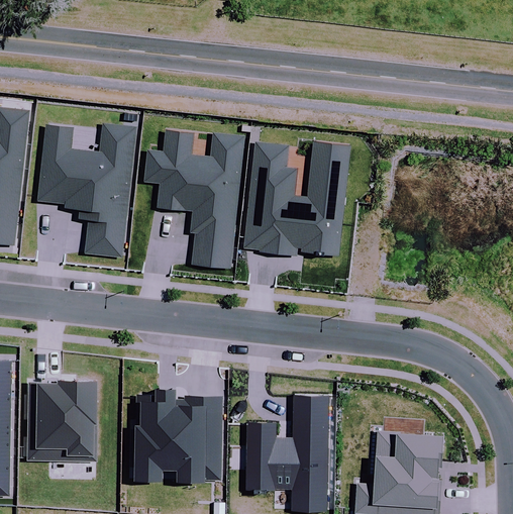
[(0,243),(15,245),(27,114),(0,110),(0,243)]
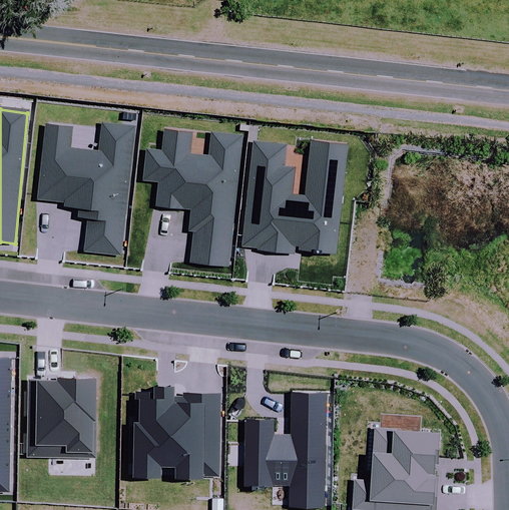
[(72,129),(44,125),(36,200),(65,203),(64,206),(79,207),(78,217),(86,218),(83,251),(121,257),(132,128),(99,124),(97,150),(71,147),(72,129)]
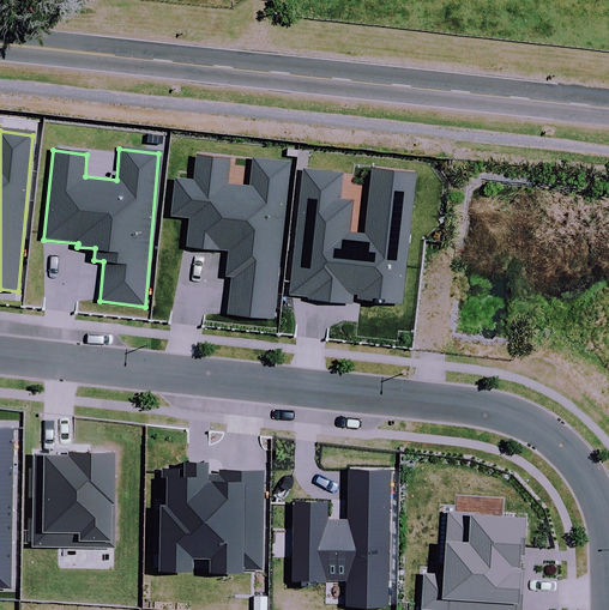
[(230,161),(192,157),(191,179),(174,179),(170,217),(188,218),(186,247),(228,251),(224,277),(230,277),(227,314),(273,319),(290,164),(248,161),(248,185),(228,183),(230,161)]
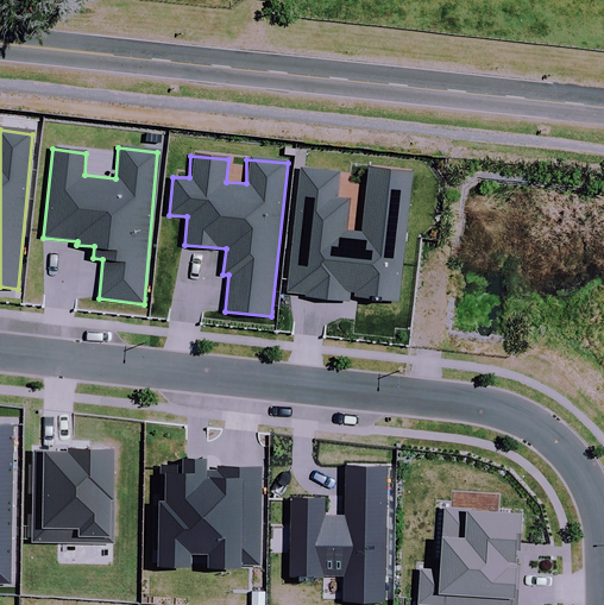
[(341,172),(297,168),(287,294),(304,295),(304,298),(350,303),(351,292),(356,294),(354,297),(401,302),(414,170),(369,166),(363,232),(347,231),(351,197),(338,196),(341,172)]
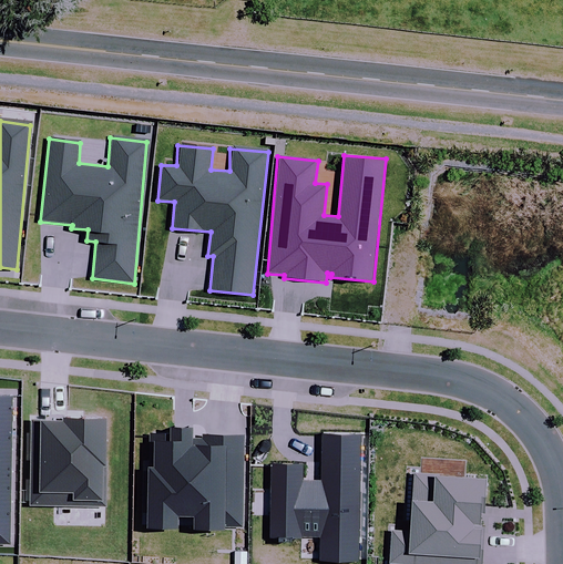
[(0,544),(10,545),(14,395),(0,393),(0,544)]
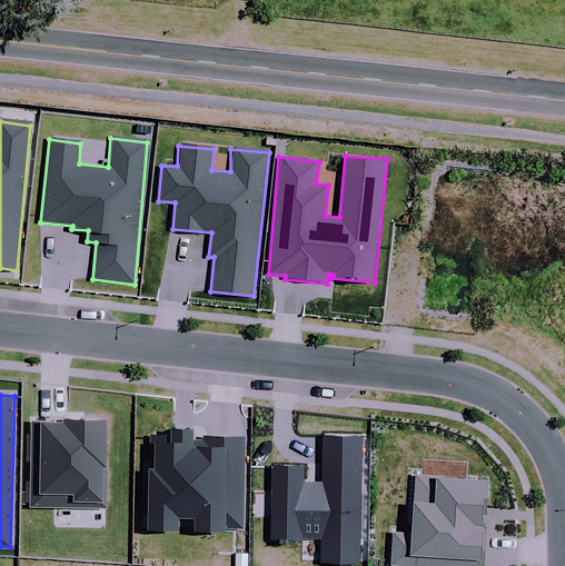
[(111,464),(112,416),(68,415),(68,418),(46,418),(46,420),(32,420),(30,507),(108,508),(109,464),(111,464)]
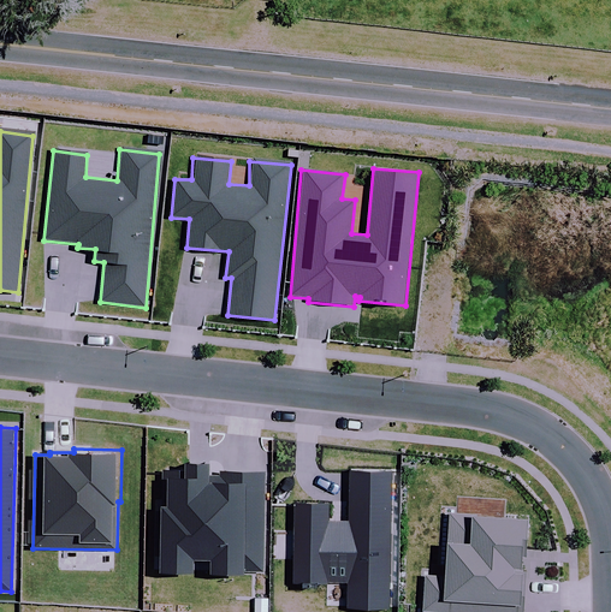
[(264,574),(266,473),(219,471),(218,469),(214,465),(214,461),(190,459),(189,470),(162,470),(160,510),(155,511),(154,557),(165,557),(165,570),(197,571),(199,558),(214,558),(214,574),(264,574)]
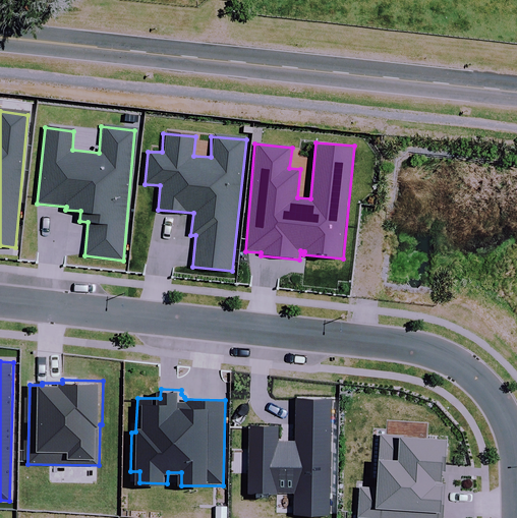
[(329,517),(332,398),(293,398),(293,427),(279,428),(278,426),(247,426),(247,496),(272,496),(278,497),(277,494),(292,494),(292,517),(329,517)]
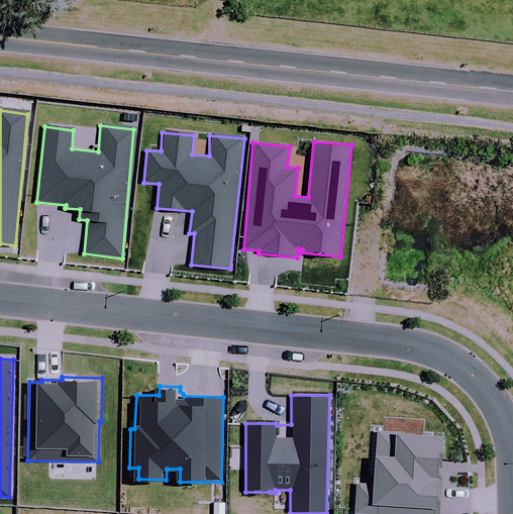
[(446,465),(448,433),(400,430),(400,432),(379,430),(375,485),(357,484),(354,513),(438,513),(443,479),(441,478),(443,464),(446,465)]
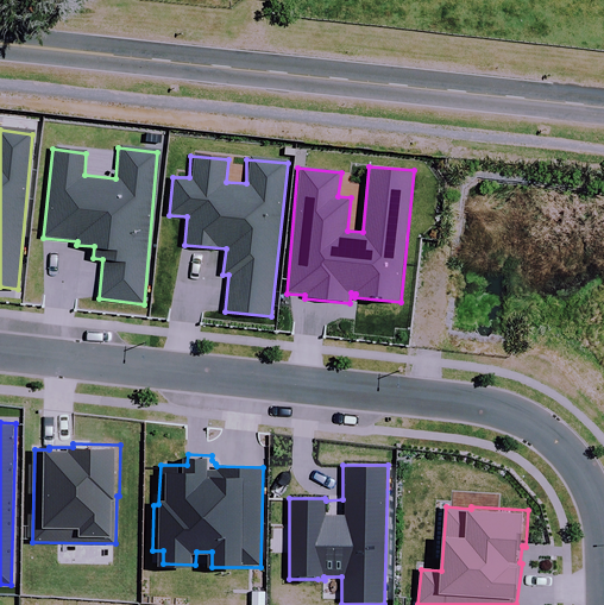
All buildings are outlined.
